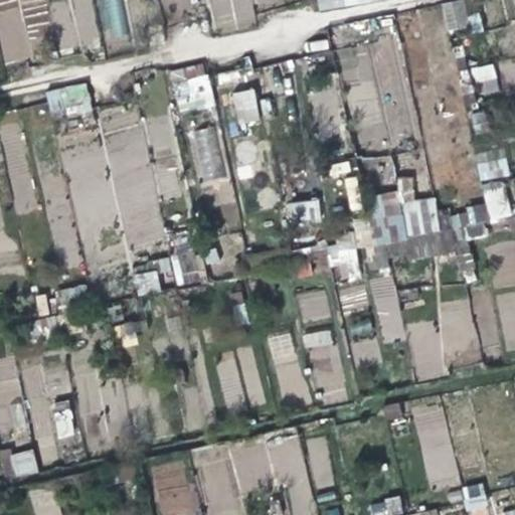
[(208,0),(213,31),(253,25),(249,0),(208,0)]
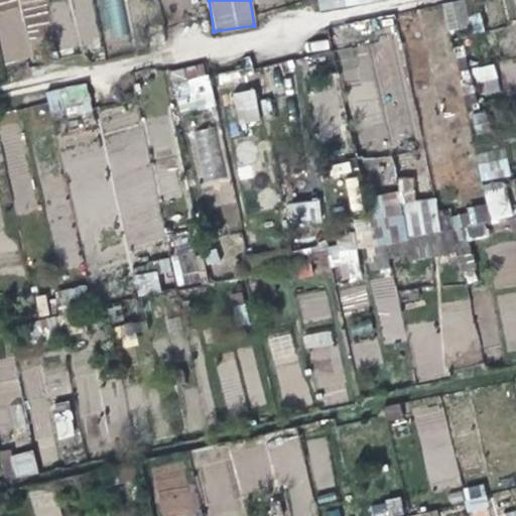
[(318,0),(320,9),(379,0),(318,0)]
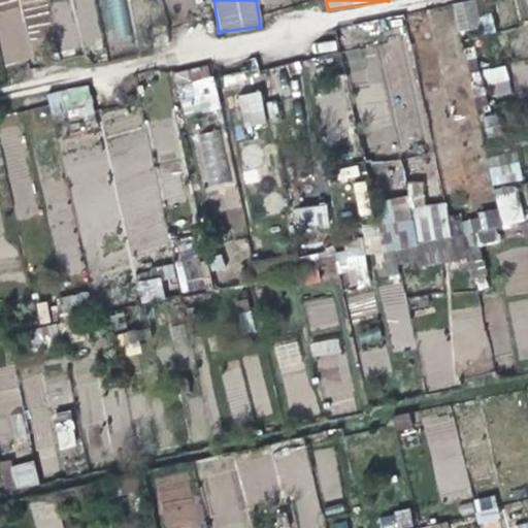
[(378,46),(349,48),(351,86),(381,84),(378,46)]
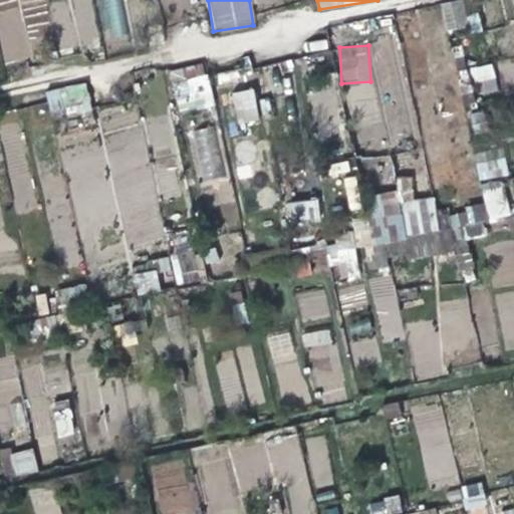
[(169,70),(178,114),(214,107),(205,63),(169,70)]
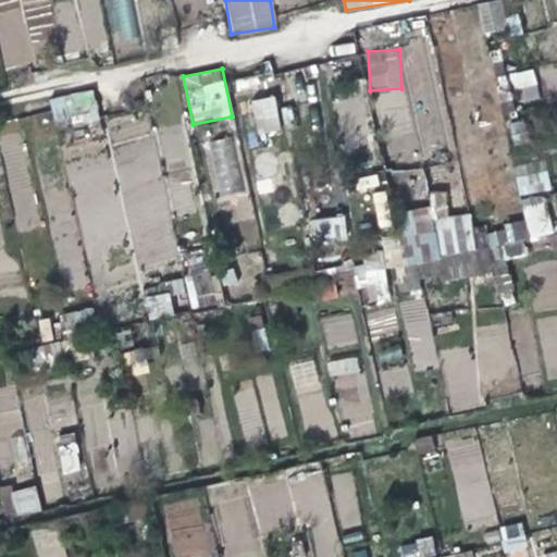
[(533,69),(511,73),(519,103),(540,98),(533,69)]
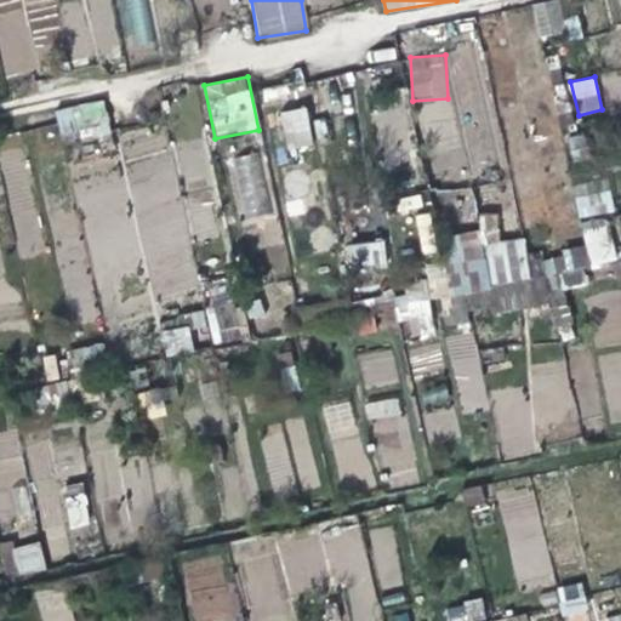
[(107,102),(57,107),(61,141),(110,136),(107,102)]
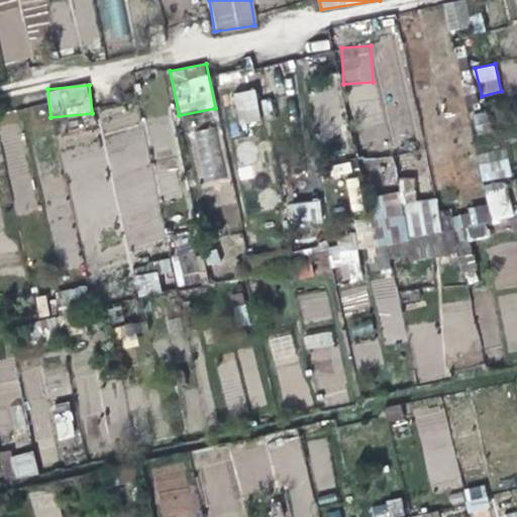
[(230,94),(237,130),(262,126),(254,89),(230,94)]
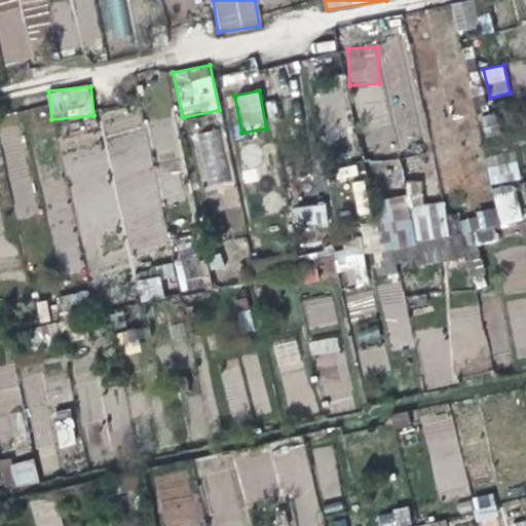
[(141,110),(103,117),(127,254),(171,247),(162,202),(185,198),(177,156),(175,156),(172,140),(173,140),(170,121),(144,125),(141,110)]
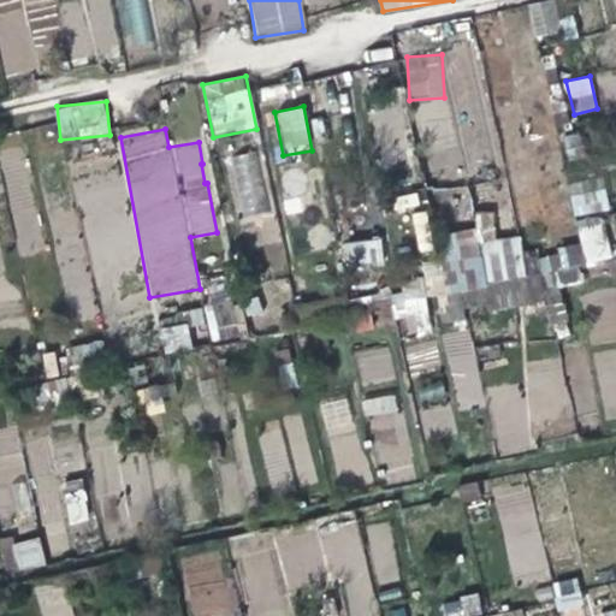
[(223,159),(238,219),(273,209),(258,149),(223,159)]
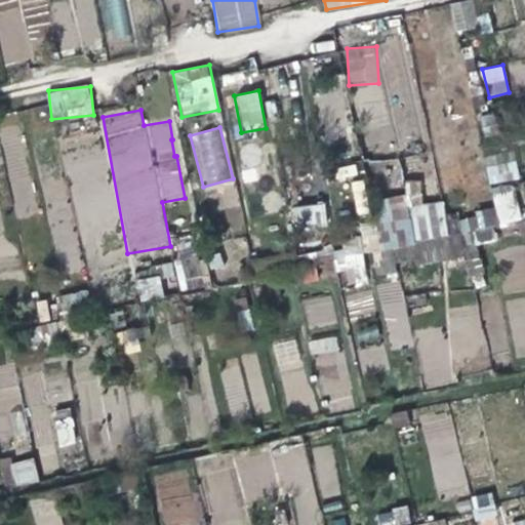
[(514,150),(484,155),(488,184),(519,178),(514,150)]
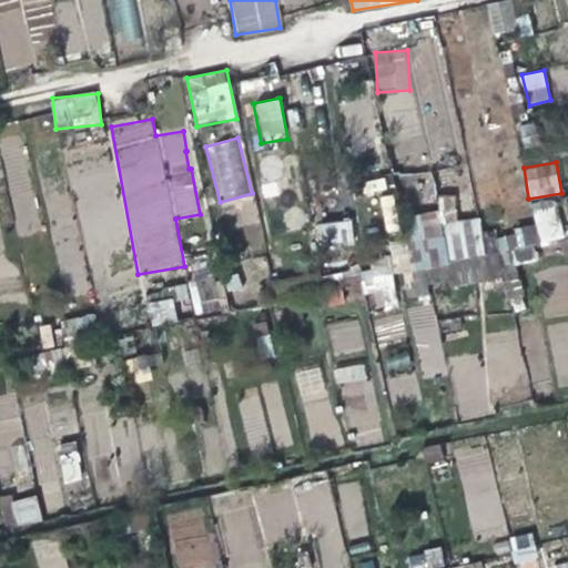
[(438,211),(406,215),(415,270),(432,267),(435,287),(515,275),(514,264),(538,260),(533,227),(485,235),(482,216),(457,220),(454,194),(436,196),(438,211)]
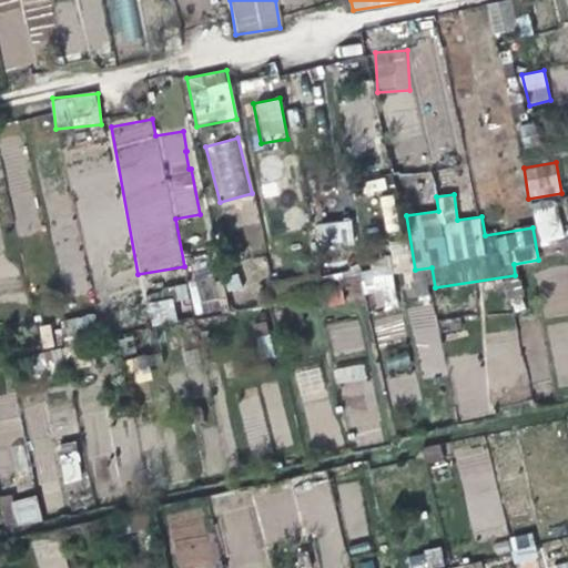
[(399,230),(391,196),(379,199),(388,232),(399,230)]
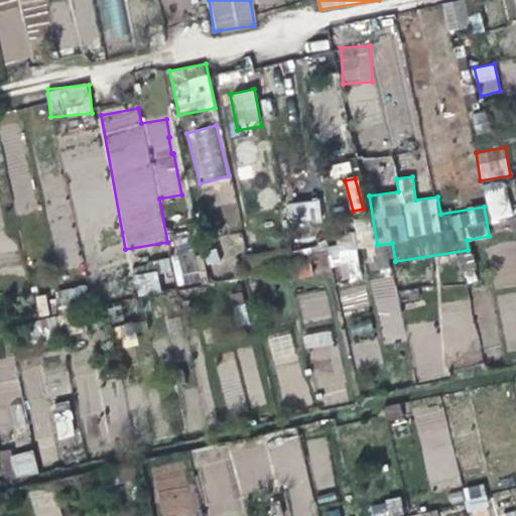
[(287,224),(319,223),(319,202),(286,202),(287,224)]
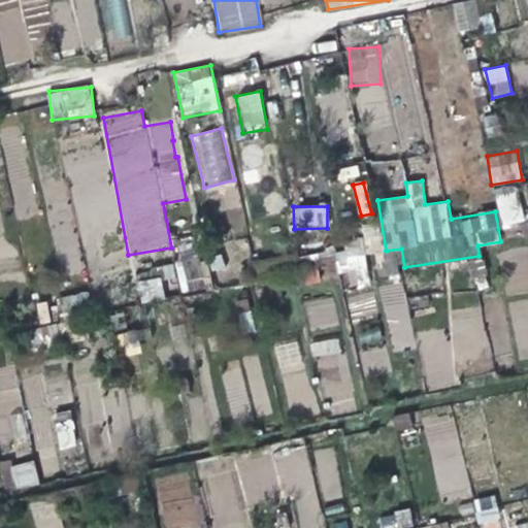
[(338,251),(340,288),(368,286),(366,250),(338,251)]
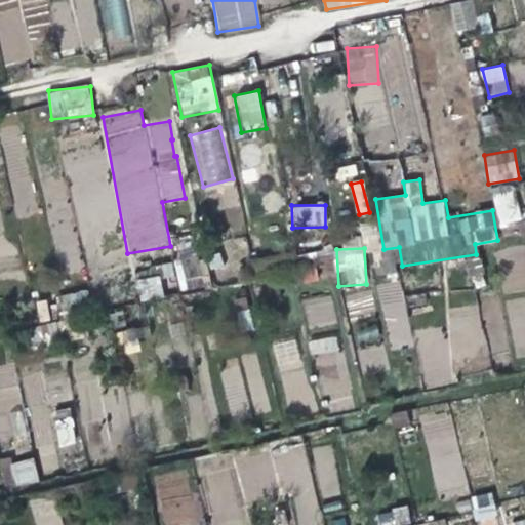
[(381,274),(396,273),(394,250),(379,252),(381,274)]
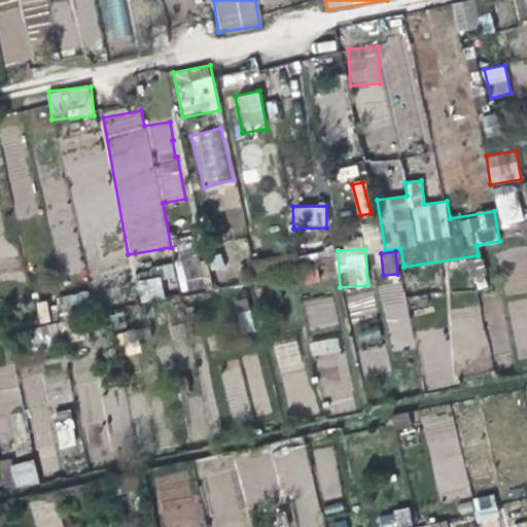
[(141,304),(165,296),(159,275),(135,282),(141,304)]
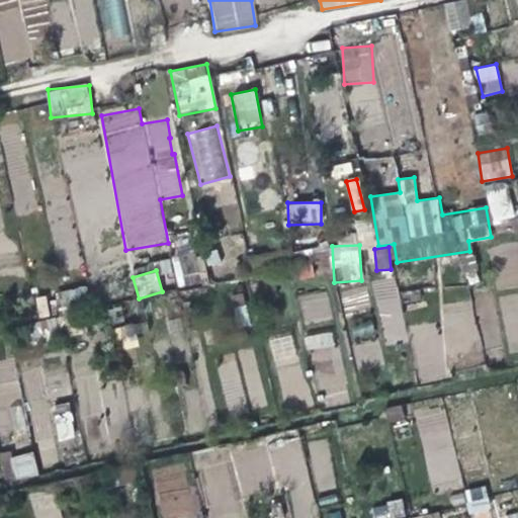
[(385,344),(408,339),(395,275),(371,280),(385,344)]
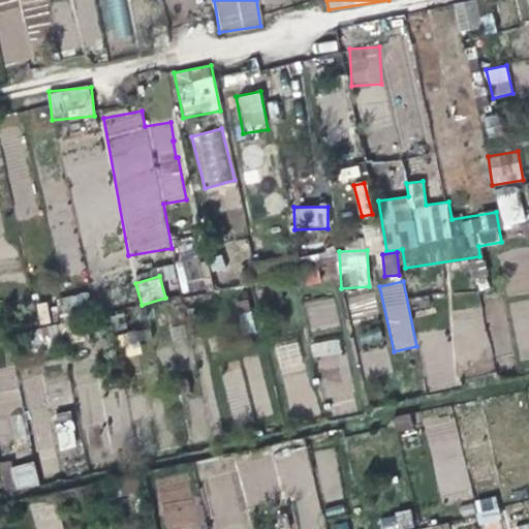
[(333,296),(305,303),(312,332),(340,323),(333,296)]
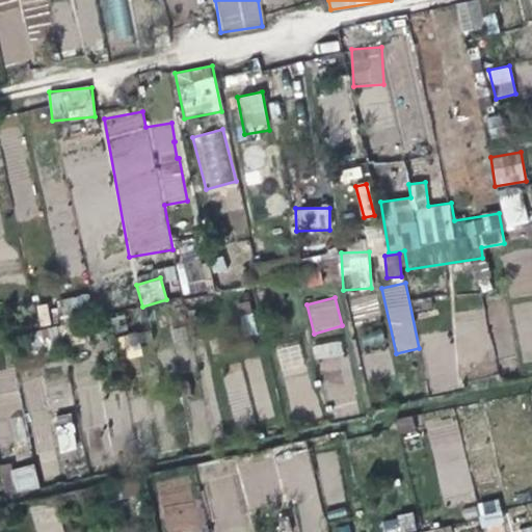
[(341,340),(313,345),(316,361),(344,355),(341,340)]
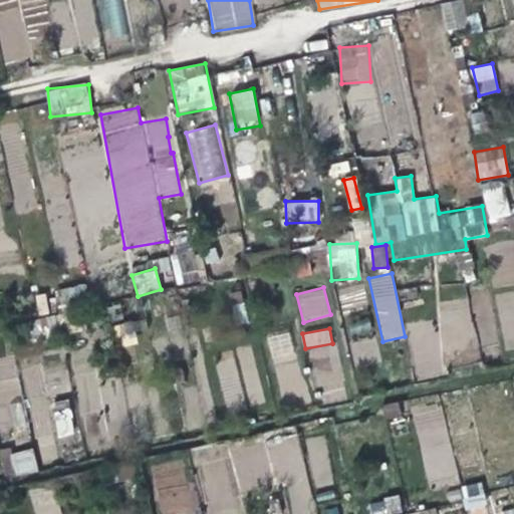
[(45,393),(65,394),(66,361),(46,360),(45,393)]
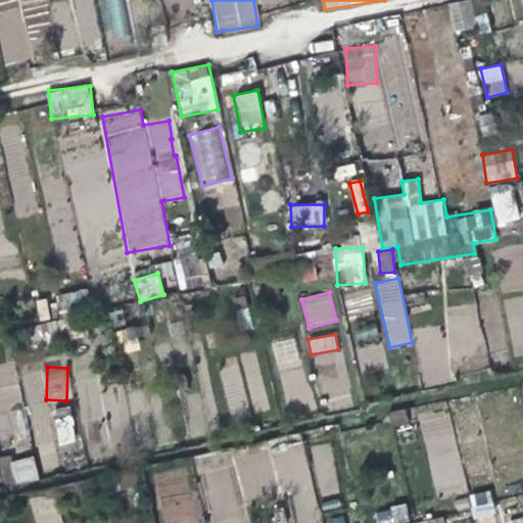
[(73,408),(54,409),(55,445),(74,444),(73,408)]
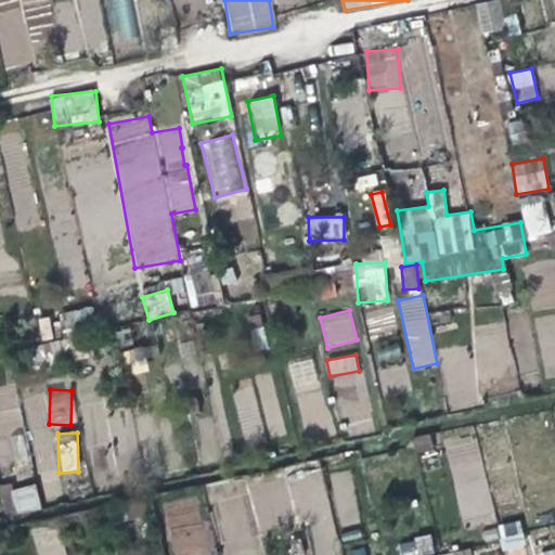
[(9,489),(15,515),(41,508),(35,482),(9,489)]
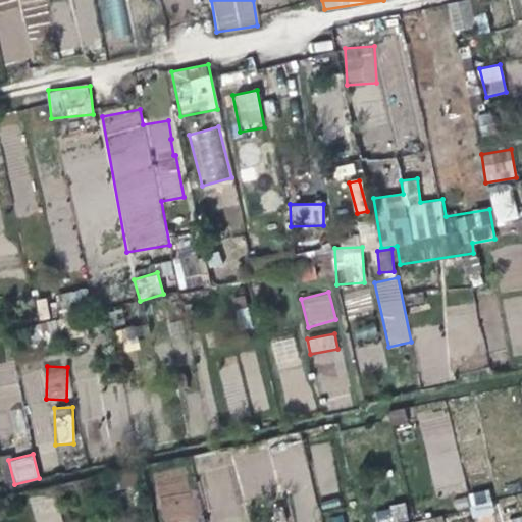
[(490,489),(468,492),(471,518),(492,515),(490,489)]
